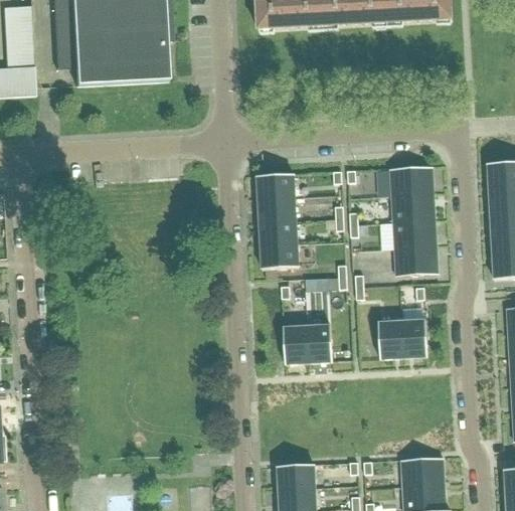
[(52,0),(57,68),(75,67),(76,86),(169,80),(167,41),(177,40),(177,39),(174,39),(171,0),(52,0)]
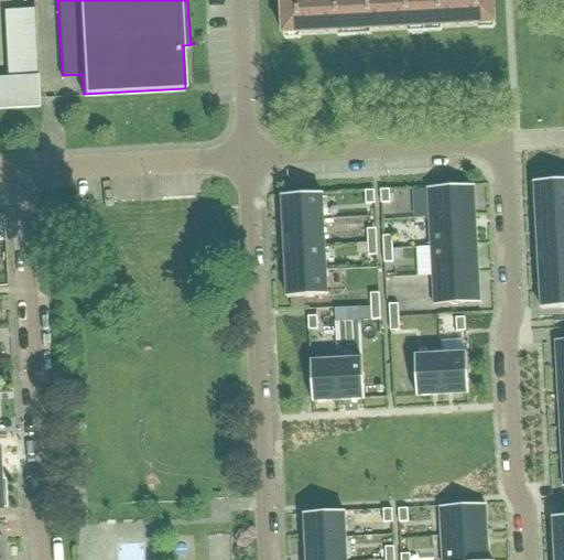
[(281,0),(283,31),(355,28),(353,0),(281,0)]
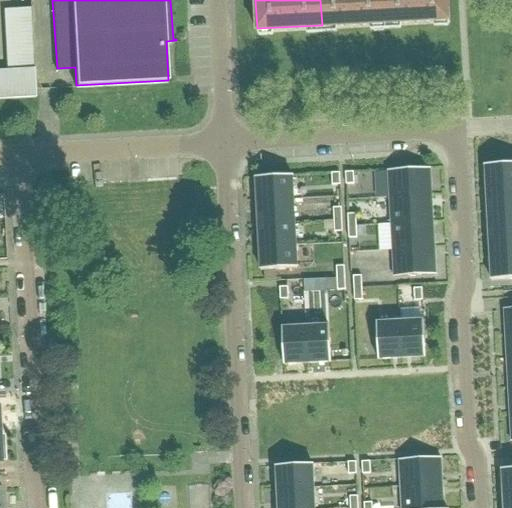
[(320,0),(322,25),(386,22),(384,0),(320,0)]
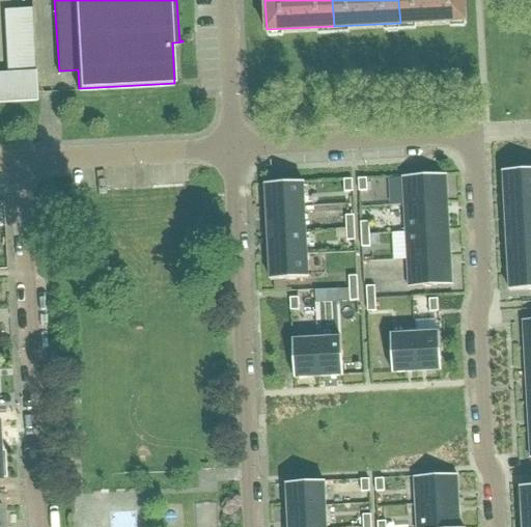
[(398,0),(400,23),(467,20),(466,0),(398,0)]
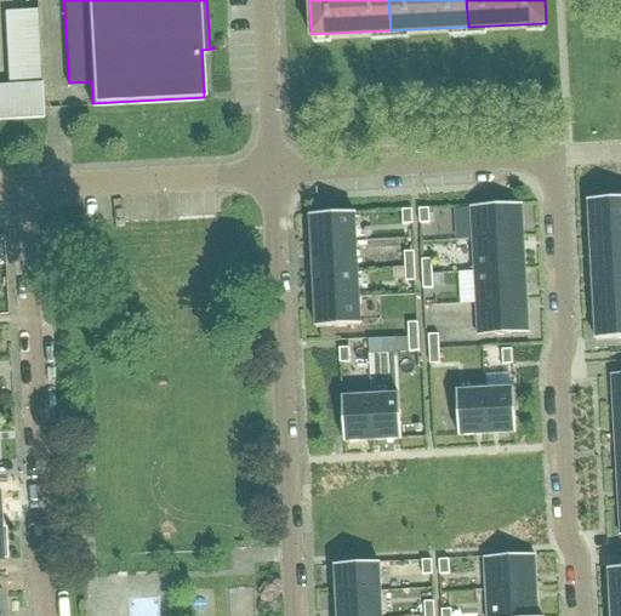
[(4,7),(7,84),(0,84),(0,117),(43,114),(36,6),(4,7)]
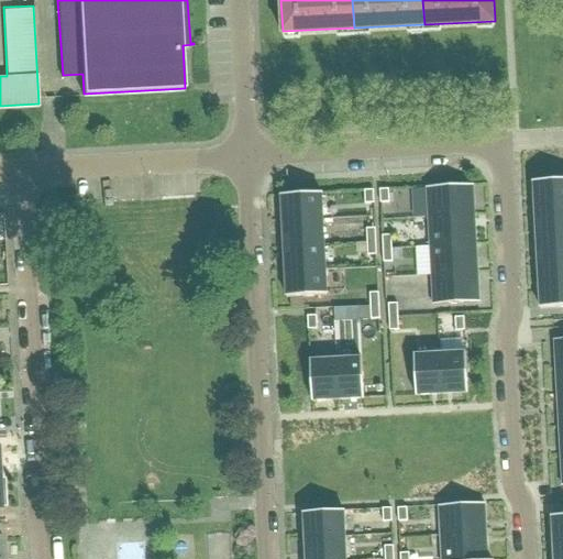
[(534,204),(562,203),(562,176),(533,178),(534,204)]
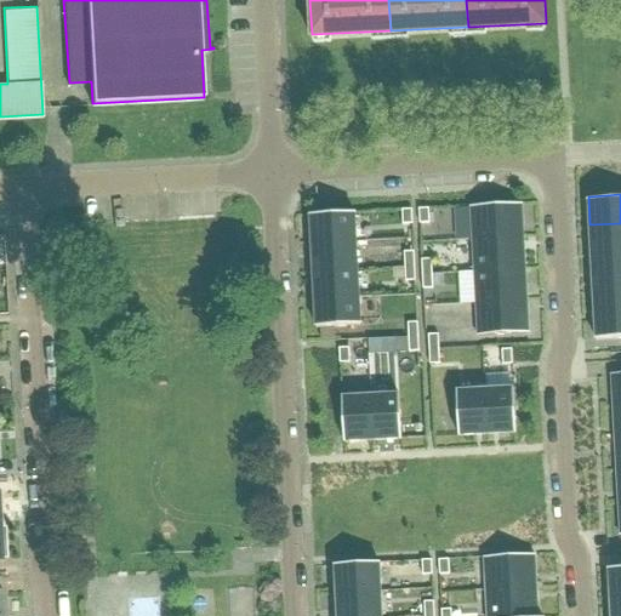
[(473,235),(523,233),(522,200),(471,203),(473,235)]
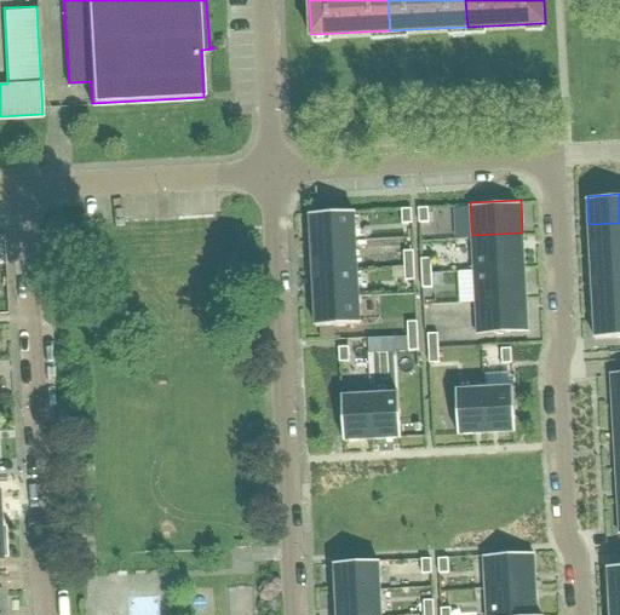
[(418,205),(419,220),(429,219),(428,205),(418,205)]
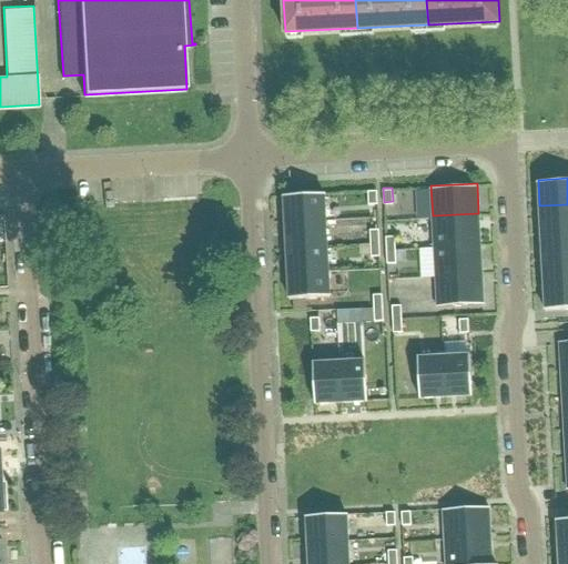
[(367,189),(368,202),(377,202),(377,189),(367,189)]
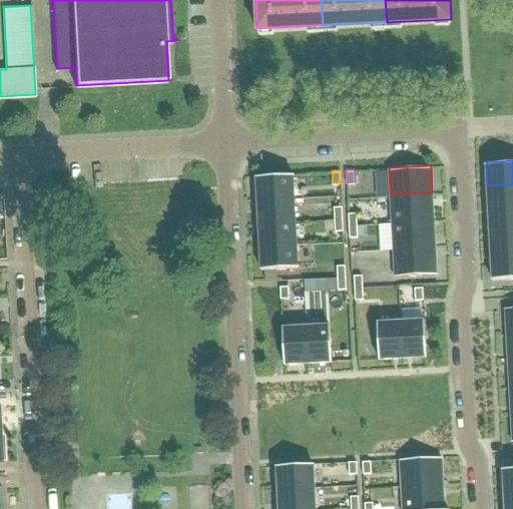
[(258,198),(295,196),(293,173),(257,175),(258,198)]
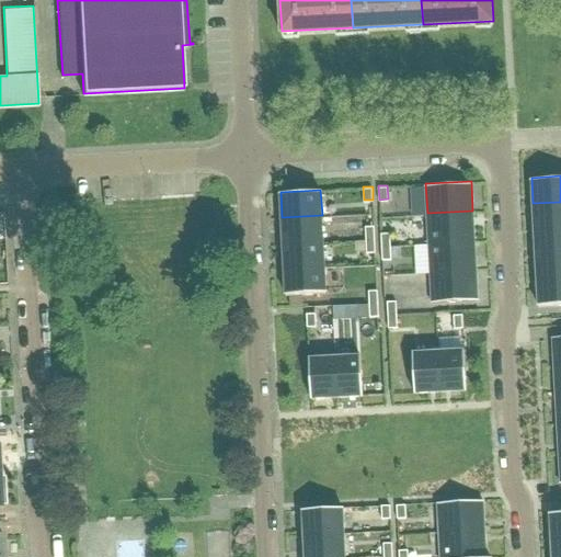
[(560,202),(533,203),(534,228),(560,227),(560,202)]
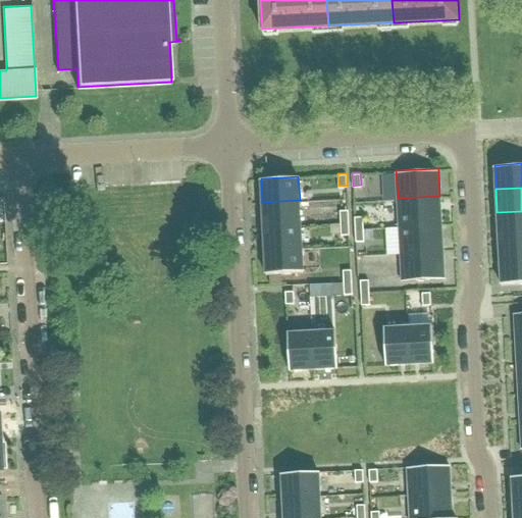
[(439,196),(398,198),(399,225),(440,223),(439,196)]
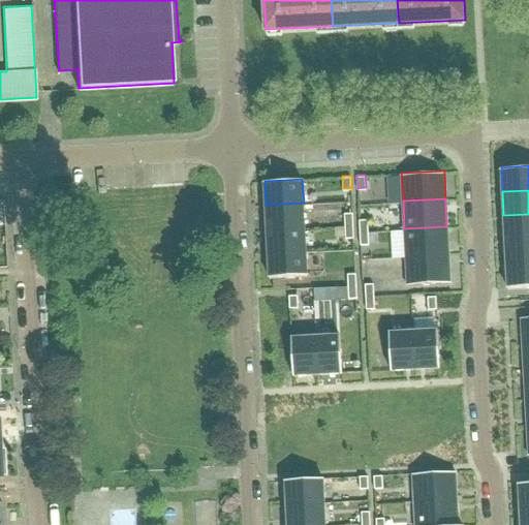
[(267,228),(305,226),(304,203),(266,205),(267,228)]
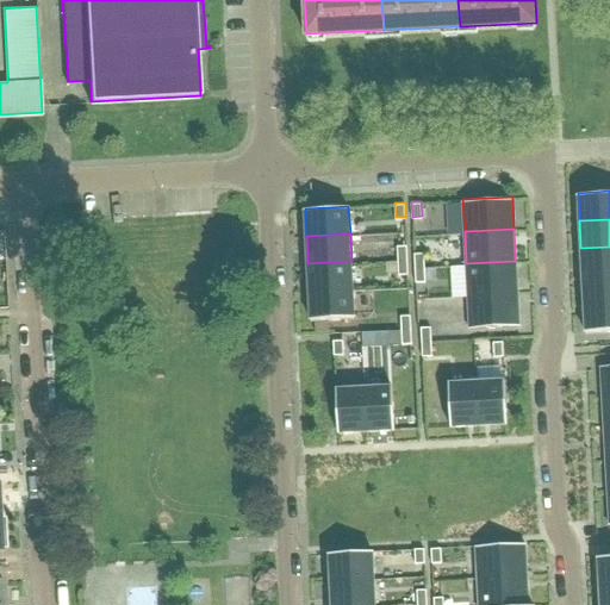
[(398,259),(408,259),(406,244),(397,244),(398,259)]
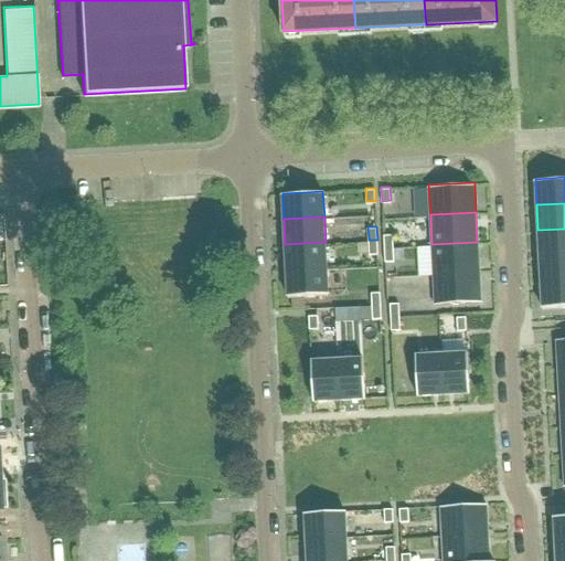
[(564,254),(564,229),(537,230),(540,255),(564,254)]
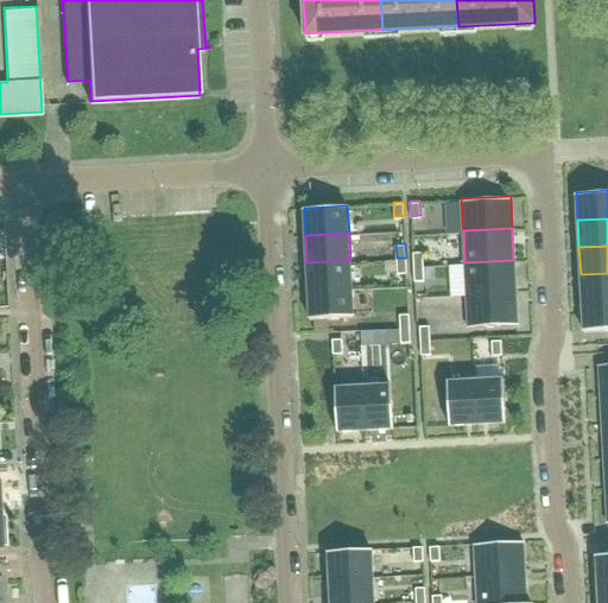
[(412,251),(413,265),(423,265),(422,251),(412,251)]
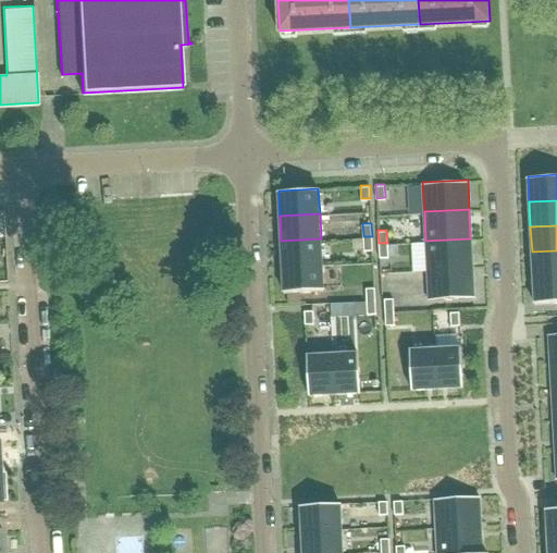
[(373,249),(372,236),(363,236),(363,249),(373,249)]
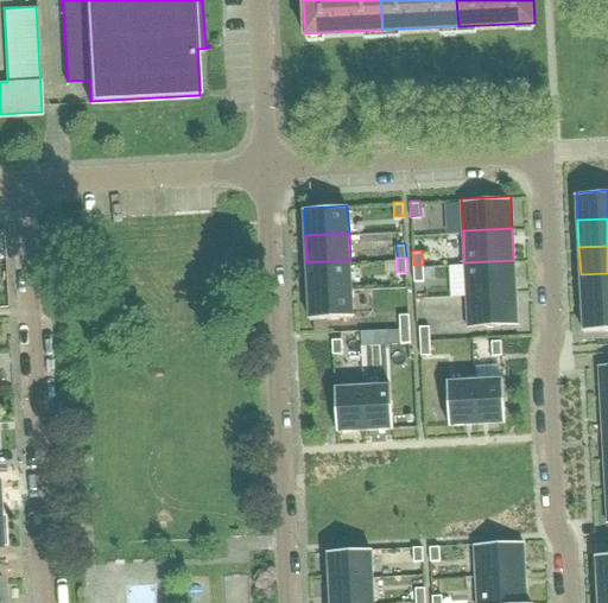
[(309,290),(352,287),(350,260),(306,262),(309,290)]
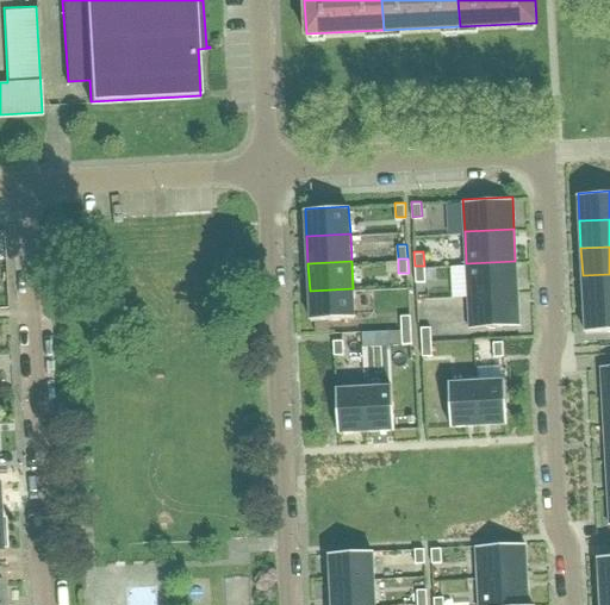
[(515,261),(466,263),(468,295),(517,292),(515,261)]
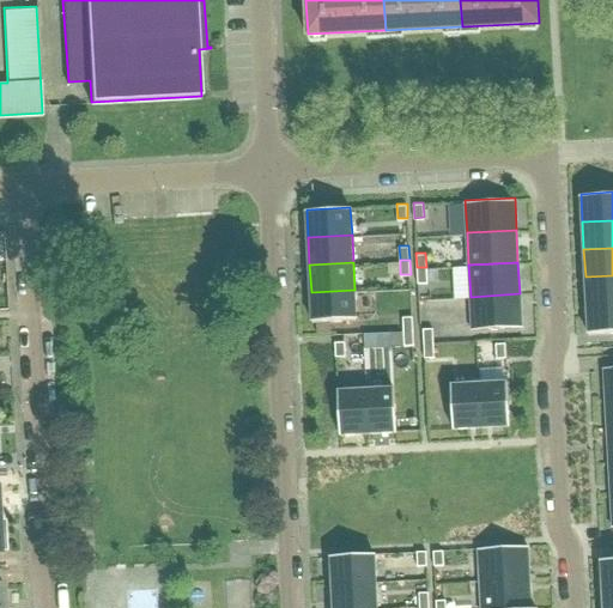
[(426,267),(417,267),(418,283),(428,281),(426,267)]
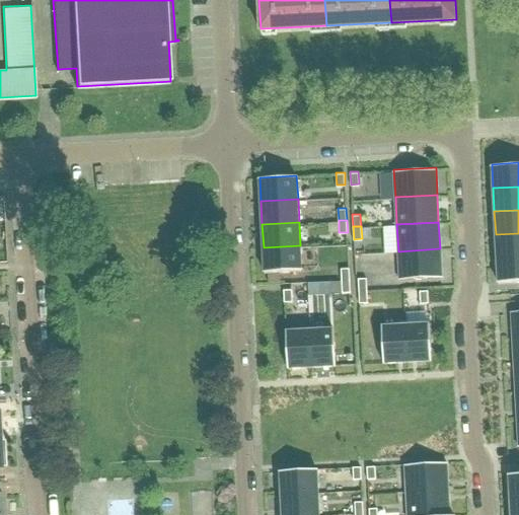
[(497,258),(518,256),(518,233),(496,234),(497,258)]
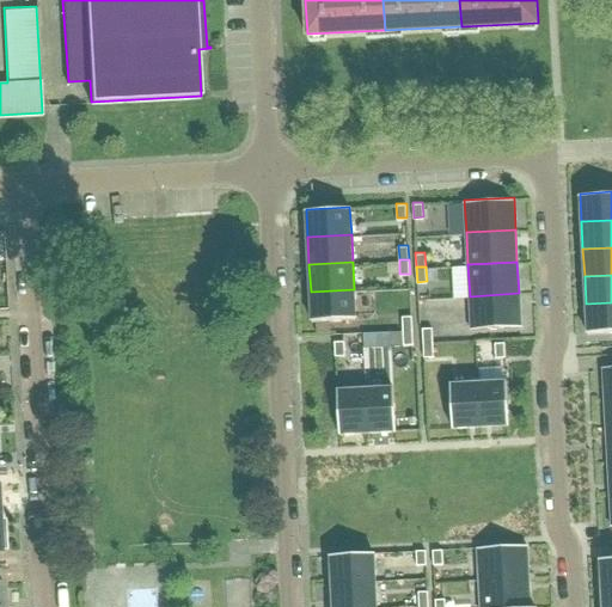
[(354,289),(311,292),(312,320),(355,318),(354,289)]
